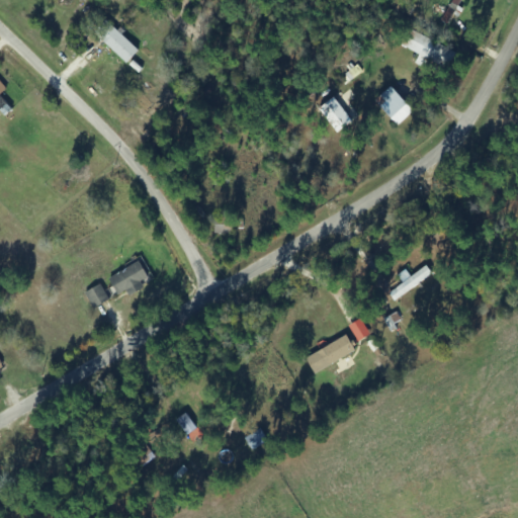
[(137,53),(104,19),(92,32),(123,66),(137,53)]
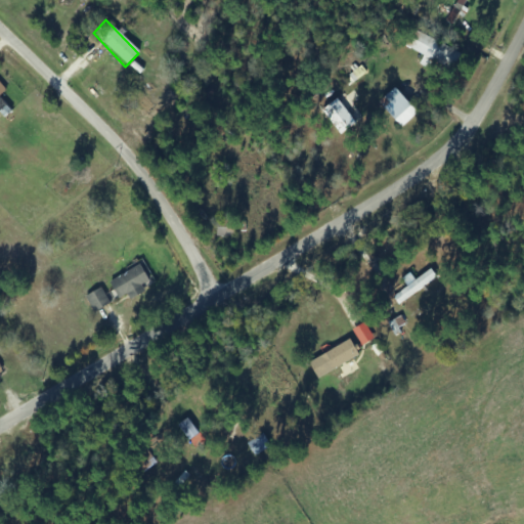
[(460,52),(418,33),(410,50),(452,69),(460,52)]
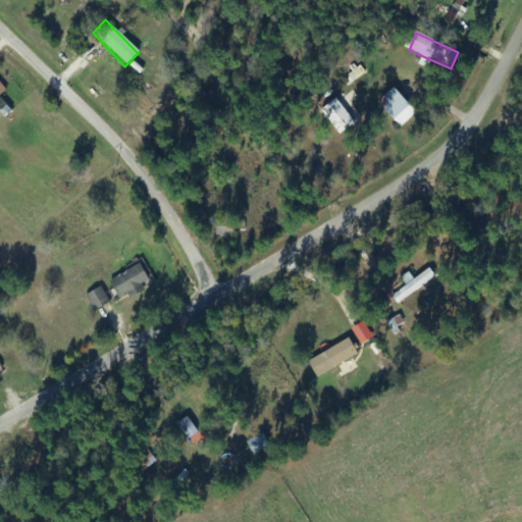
[(417,108),(393,87),(382,98),(407,120),(417,108)]
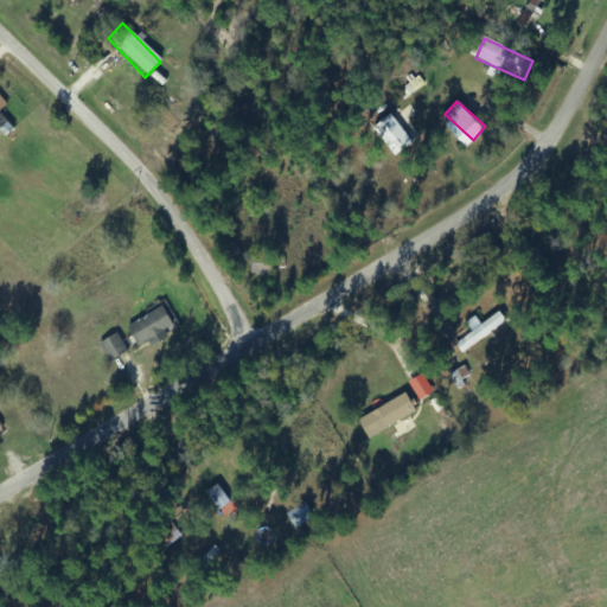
[(178,328),(164,305),(125,326),(139,351),(178,328)]
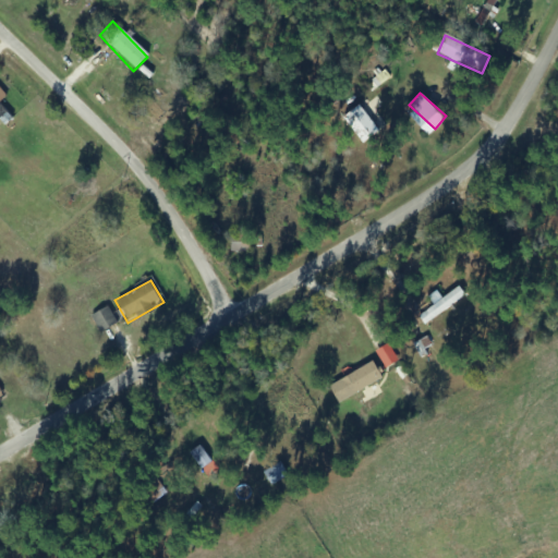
[(422,325),(464,296),(458,288),(416,315),(422,325)]
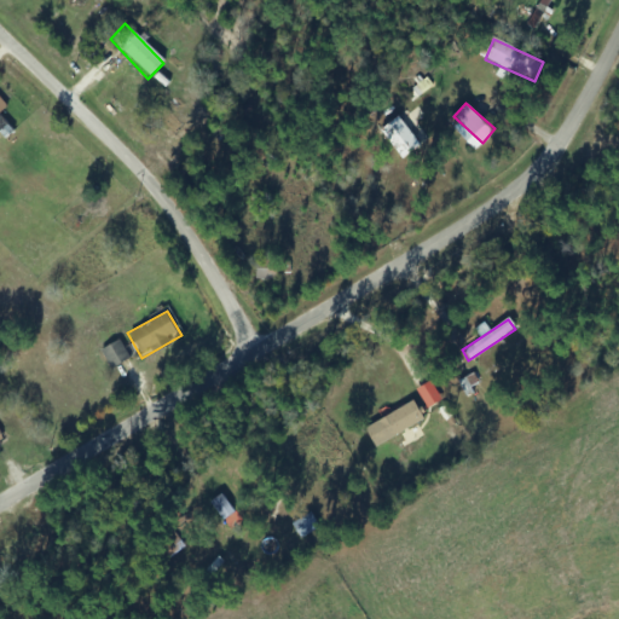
[(109,370),(128,359),(119,340),(98,351),(109,370)]
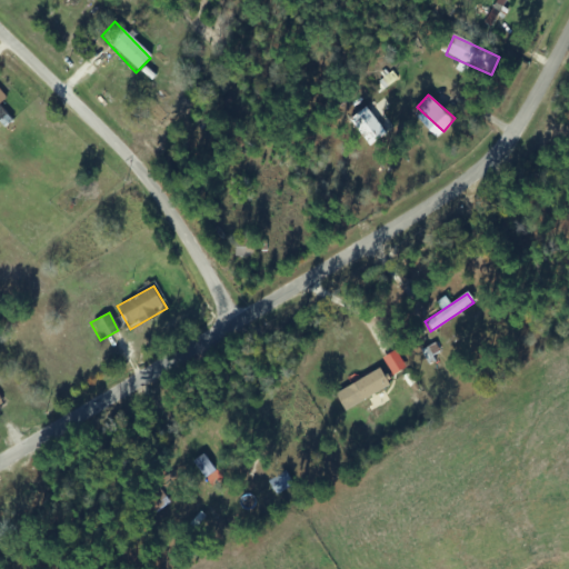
[(340,391),(349,408),(389,385),(379,368),(340,391)]
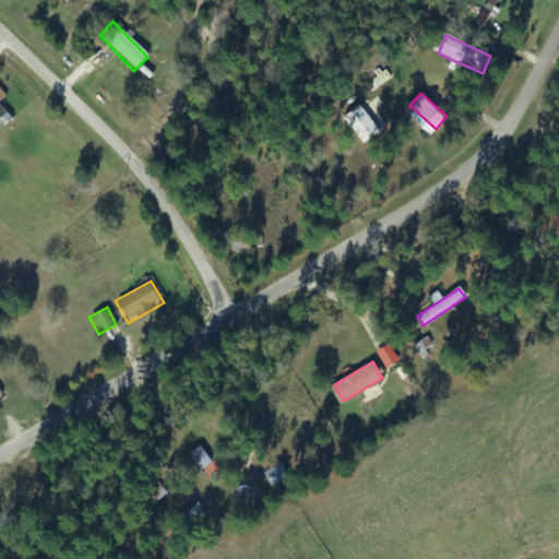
[(189,455),(202,470),(211,462),(199,448),(189,455)]
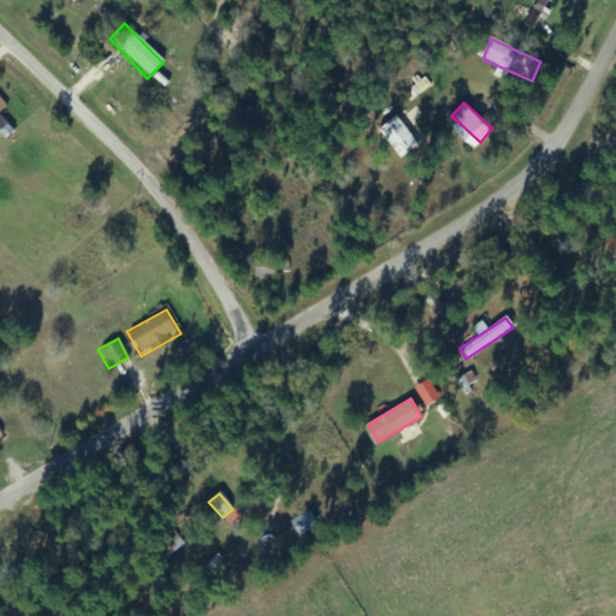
[(315,525),(306,510),(289,522),(298,535),(315,525)]
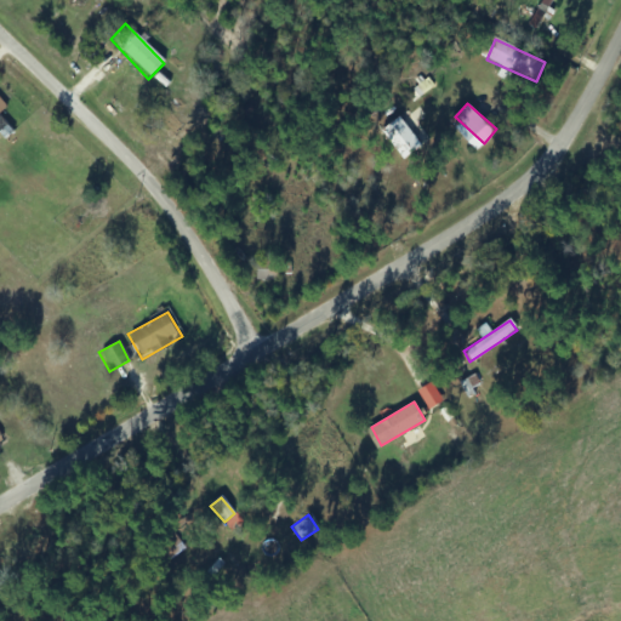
[(175,570),(182,581),(229,552),(221,540),(175,570)]
